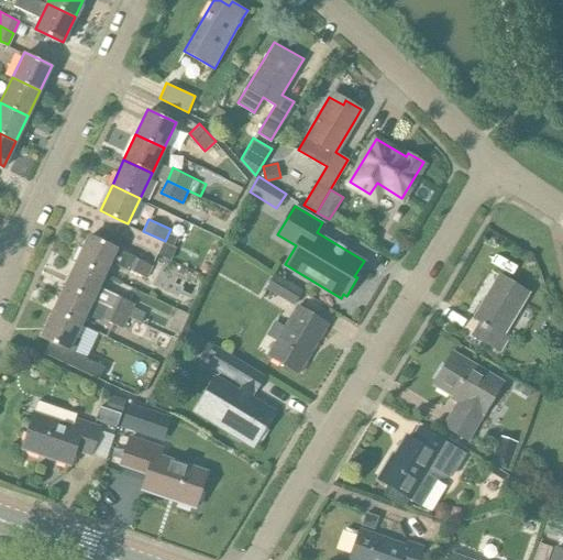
[(386,233),(379,245),(392,253),(399,241),(386,233)]
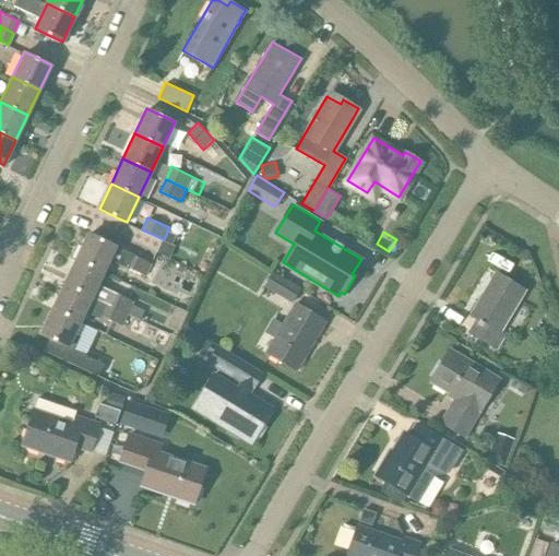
[(104,271),(109,259),(146,275),(153,262),(115,245),(88,233),(76,258),(104,271)]
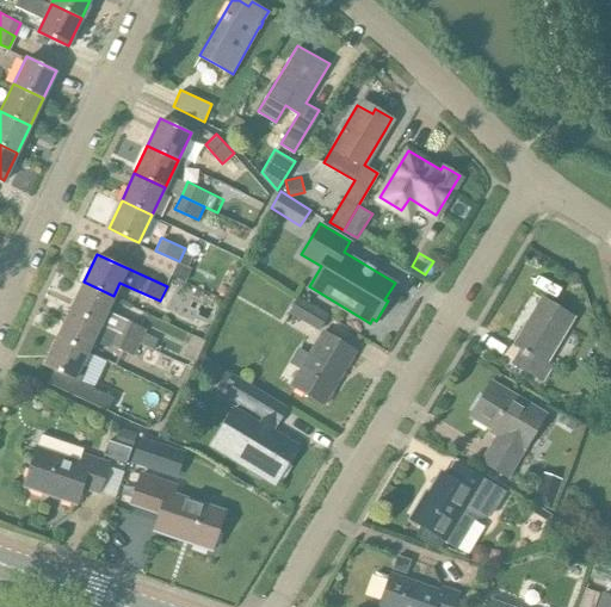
[(177,260),(171,274),(184,280),(191,267),(179,261),(177,260)]
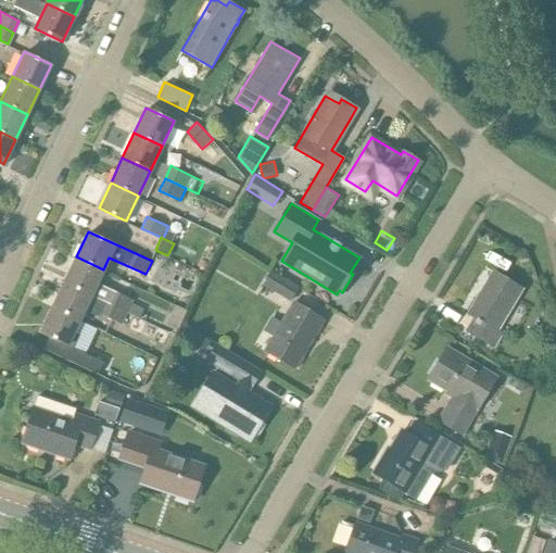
[(76,256),(64,281),(91,294),(106,301),(128,311),(140,316),(144,308),(133,302),(134,298),(97,281),(103,269),(76,256)]
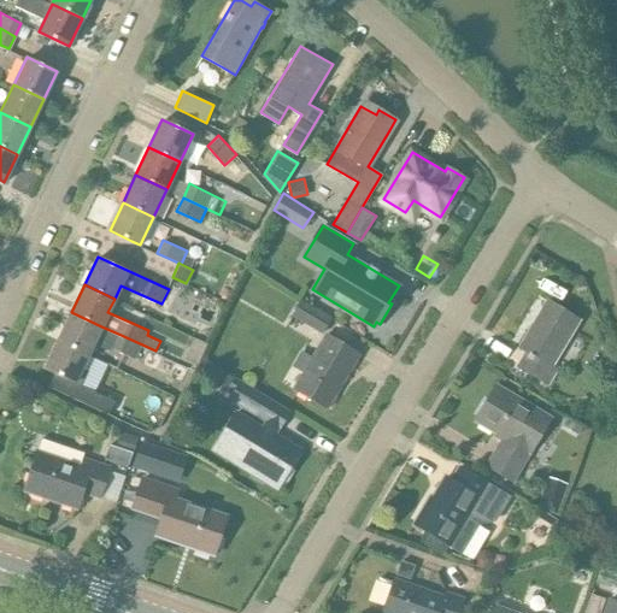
[(291,314),(321,332),(330,317),(300,299),(291,314)]
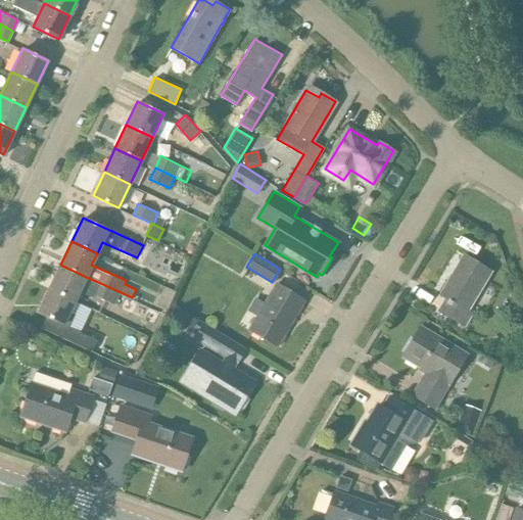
[(472,312),(468,310),(491,270),(464,254),(440,294),(445,297),(438,310),(464,325),(472,312)]
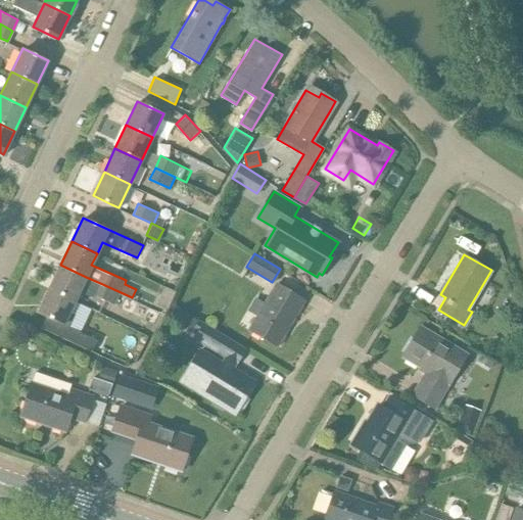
[(60,265),(49,288),(75,300),(86,277),(60,265)]
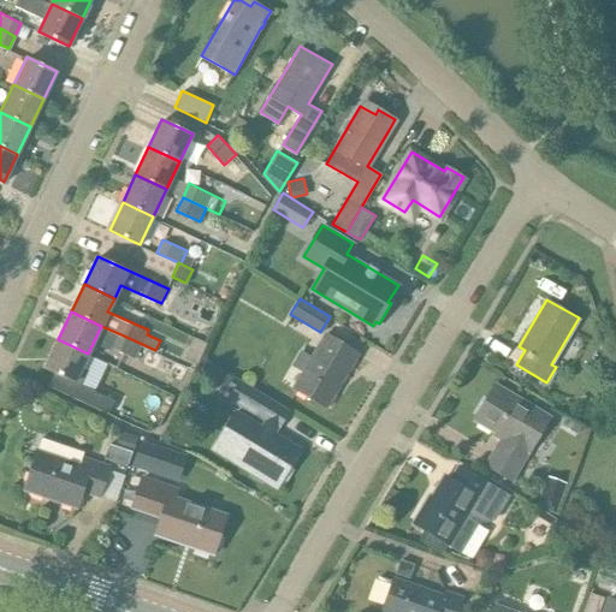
[(142,344),(118,333),(112,346),(136,358),(142,344)]
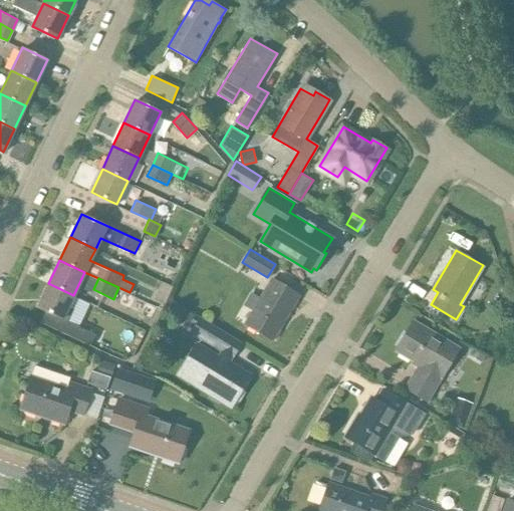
[(245,323),(254,328),(271,339),(298,294),(271,278),(260,297),(251,291),(243,304),(252,310),(245,323)]
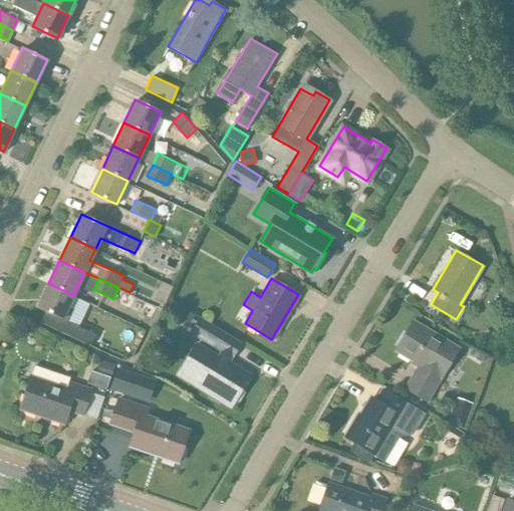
[(41,321),(90,344),(95,333),(67,320),(73,308),(68,306),(73,295),(48,283),(37,306),(46,311),(41,321)]
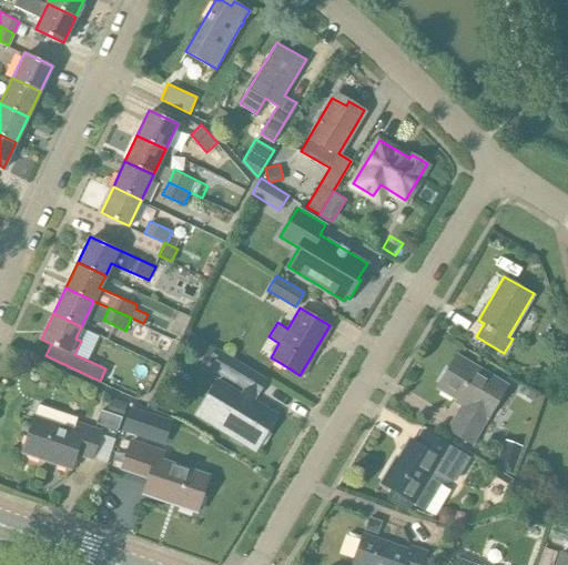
[(217,380),(209,393),(198,412),(232,433),(232,437),(242,443),(244,441),(256,447),(276,415),(252,401),(266,379),(216,347),(211,356),(216,360),(212,366),(245,387),(241,394),(217,380)]
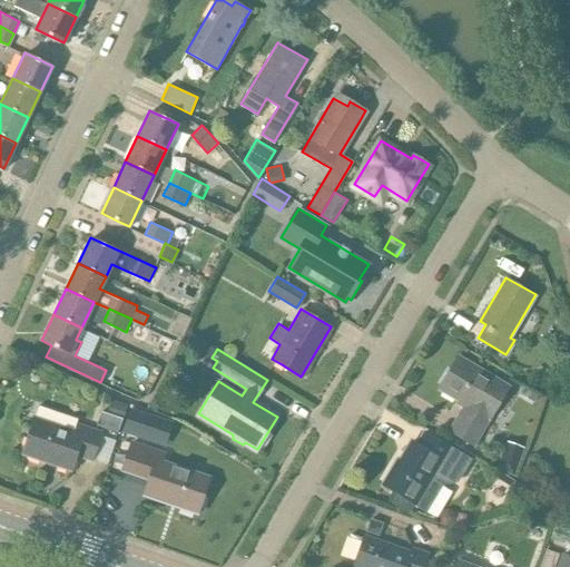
[(450,430),(469,441),(473,443),(509,385),(478,368),(459,357),(440,388),(465,403),(450,430)]
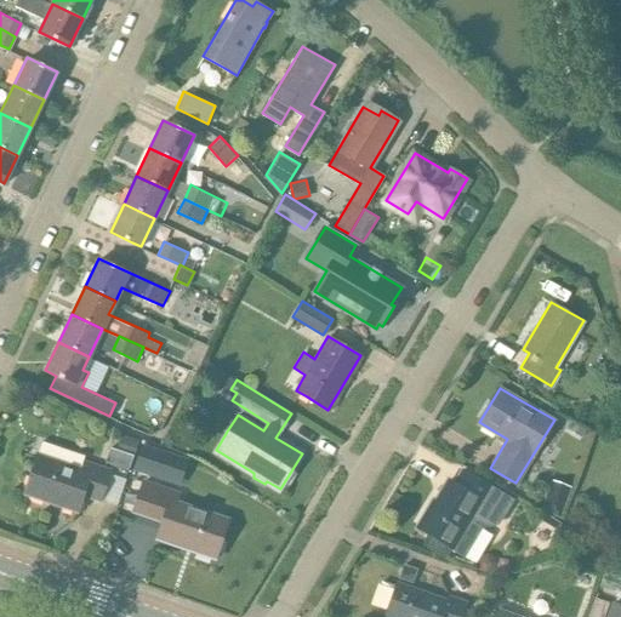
[(121,434),(118,447),(135,452),(138,439),(121,434)]
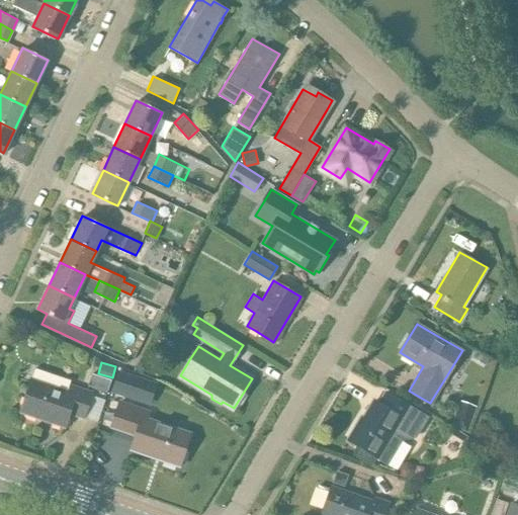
[(30,381),(20,412),(64,426),(69,412),(83,417),(84,416),(91,395),(92,392),(72,384),(71,387),(55,381),(57,374),(35,367),(30,381)]
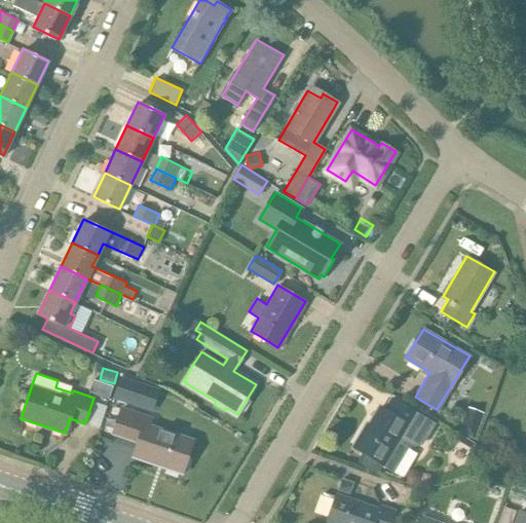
[(119,375),(112,398),(134,405),(142,382),(119,375)]
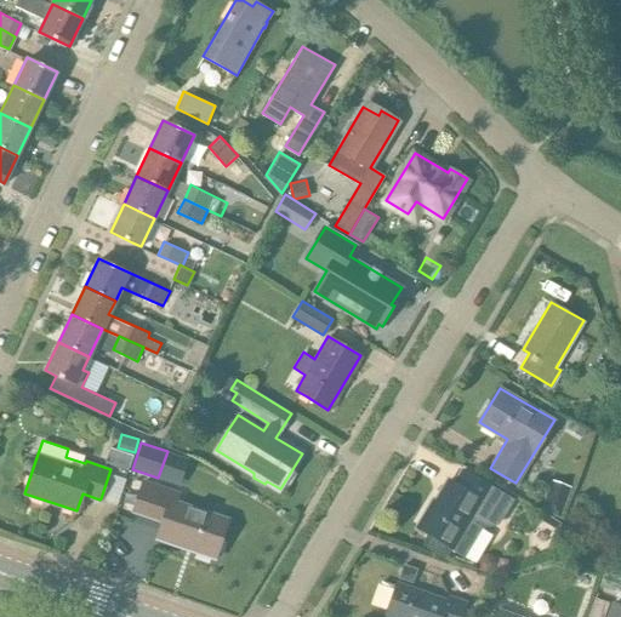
[(109,447),(104,461),(129,469),(132,455),(109,447)]
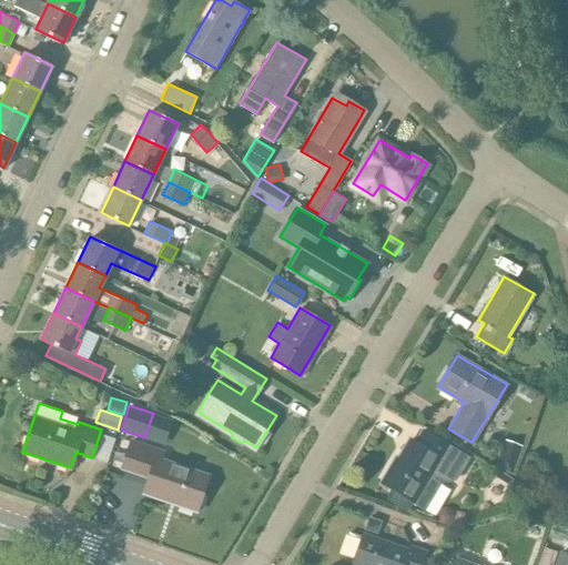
[(155,424),(151,434),(161,440),(166,429),(155,424)]
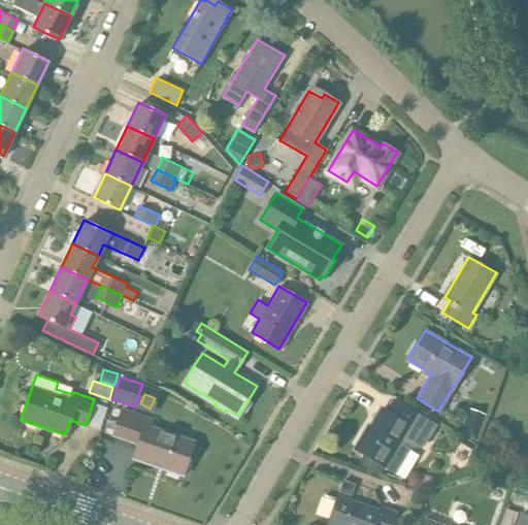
[(436,426),(411,411),(394,399),(387,411),(381,407),(365,433),(364,432),(355,448),(372,458),(395,472),(410,449),(425,446),(436,426)]
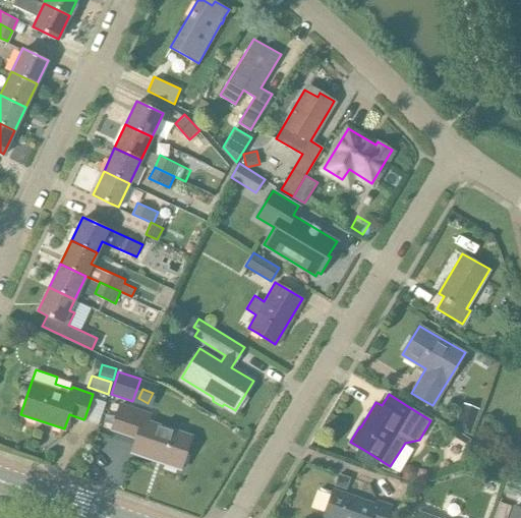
[(463,401),(454,427),(471,434),(480,407),(463,401)]
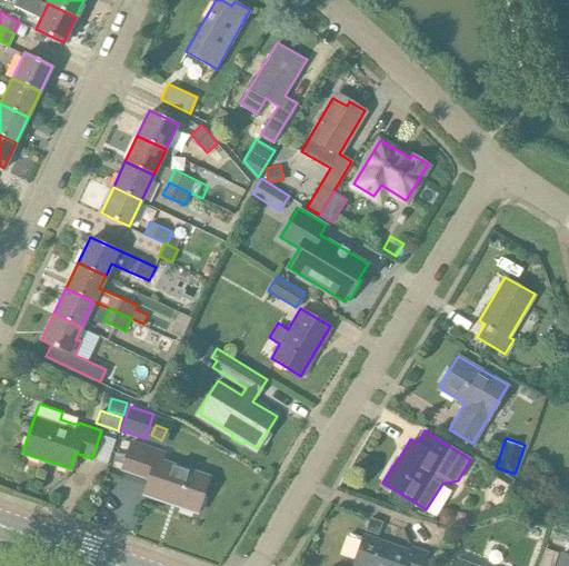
[(165,452),(157,449),(131,440),(122,468),(149,477),(143,494),(197,512),(209,476),(162,460),(165,452)]
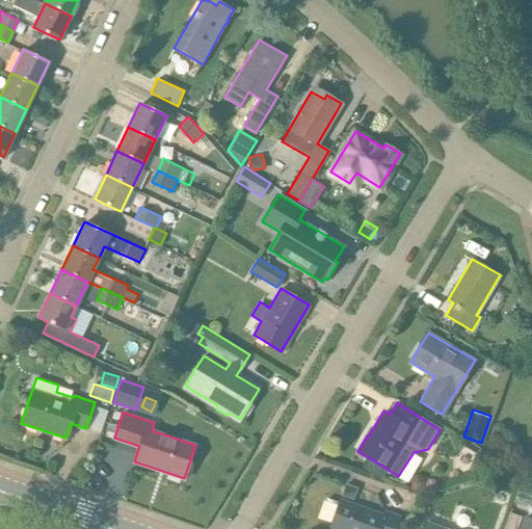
[(409,476),(407,482),(409,487),(416,491),(422,487),(425,481),(423,476),(418,473),(409,476)]
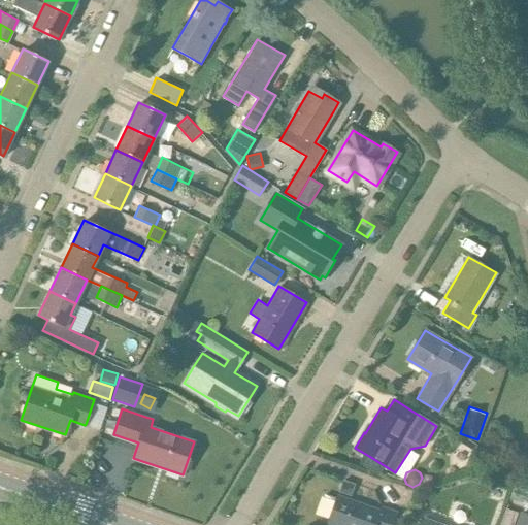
[(342,479),(338,491),(351,495),(355,483),(342,479)]
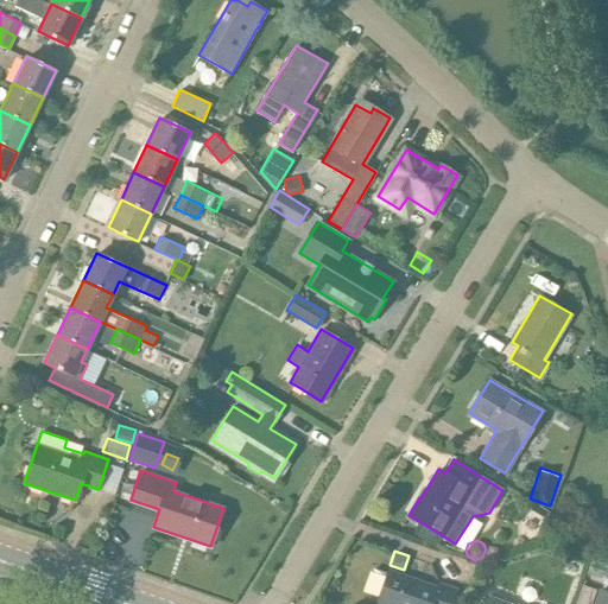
[(607,561),(591,557),(587,572),(607,579),(607,576),(607,561)]
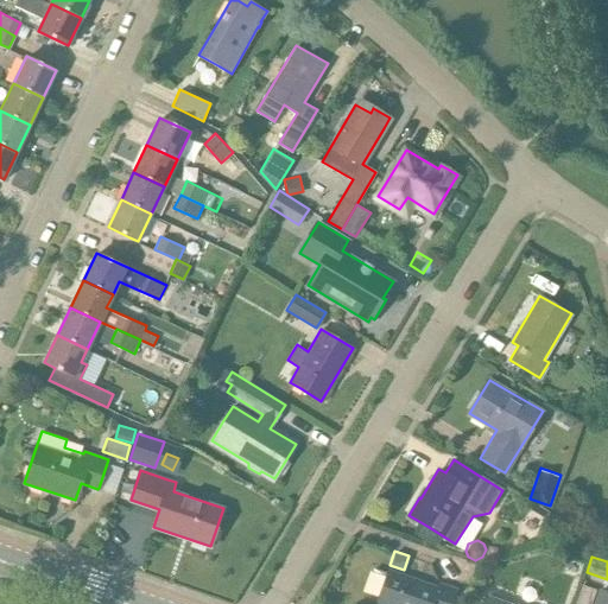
[(451,603),(457,589),(439,582),(437,589),(406,577),(388,570),(387,572),(374,568),(366,590),(379,595),(377,602),(382,603),(451,603)]
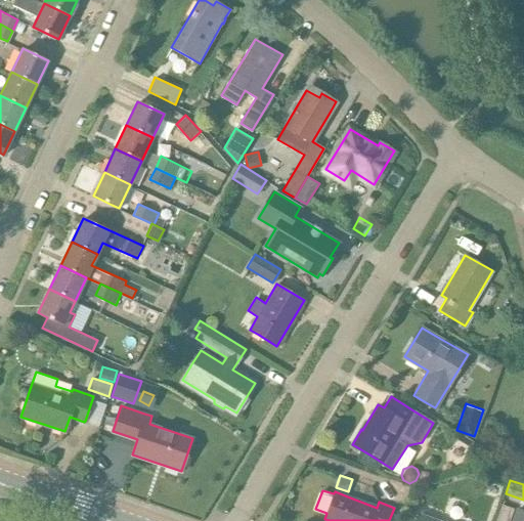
[(523,520),(523,511),(517,509),(512,520),(523,520)]
